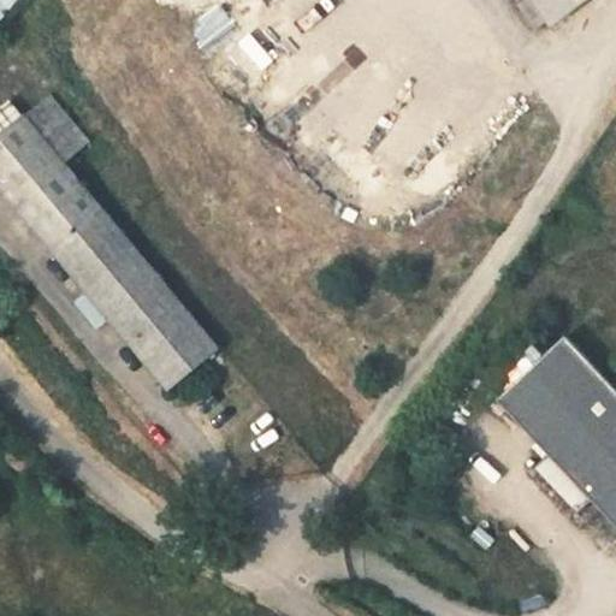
[(0,0),(0,22),(10,13),(18,0),(0,0)]
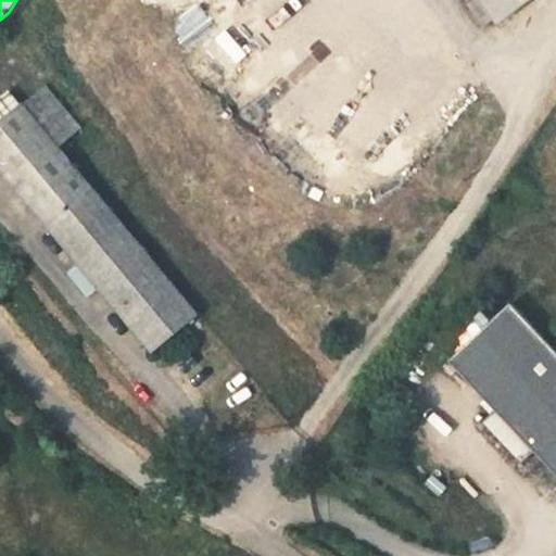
[(495,19),(481,0),(472,0),(468,4),(484,27),(495,19)]
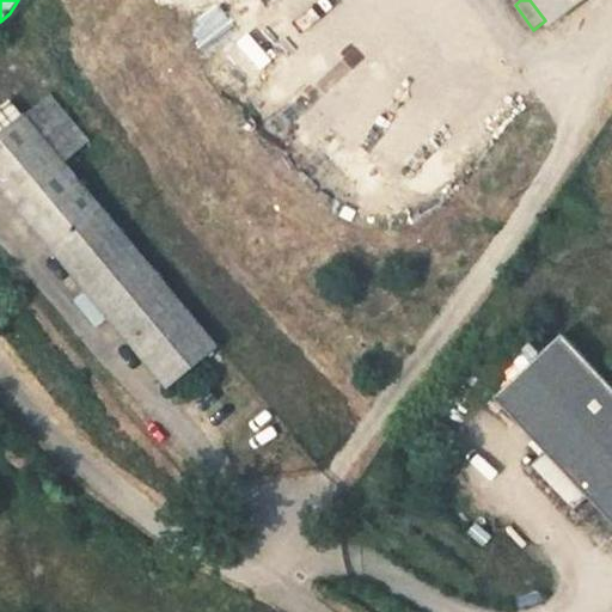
[(530,0),(545,20),(550,25),(582,0),(530,0)]
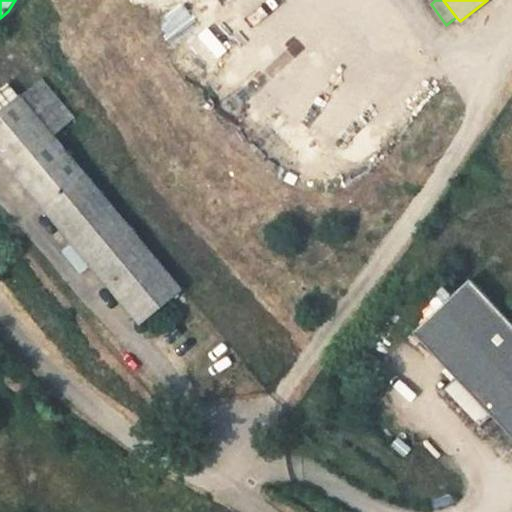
[(0,93),(0,112),(2,114),(19,99),(9,86),(0,93)]
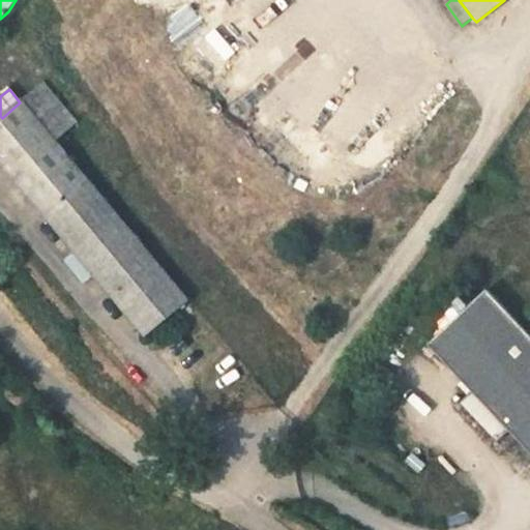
[(189,299),(23,100),(20,102),(2,118),(0,119),(0,156),(147,334),(189,299)]
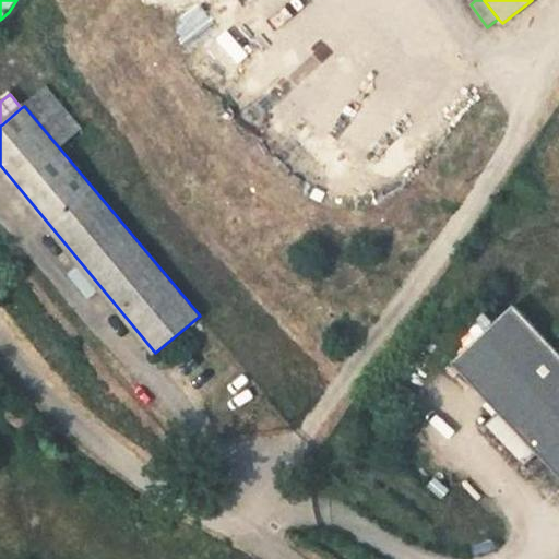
[(488,402),(550,344),(513,305),(452,363),(488,402)]
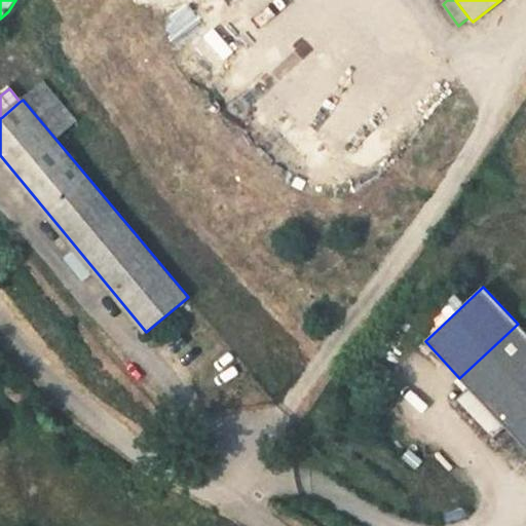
[(525,331),(518,324),(459,378),(468,387),(505,426),(525,448),(525,331)]
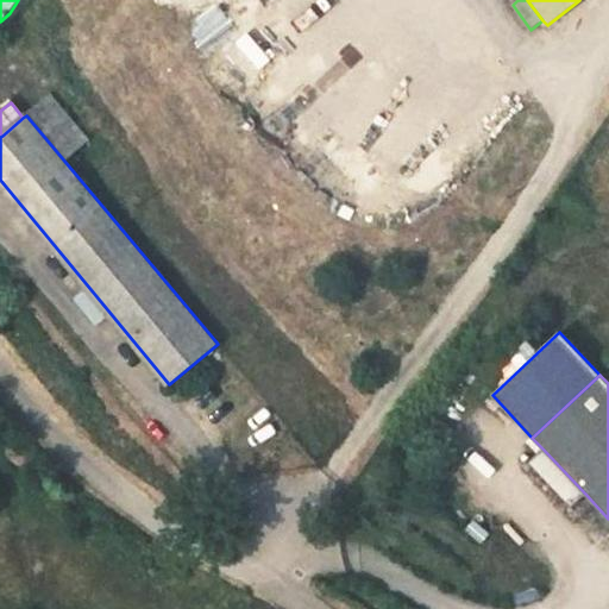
[(585,494),(542,449),(528,463),(571,508),(585,494)]
